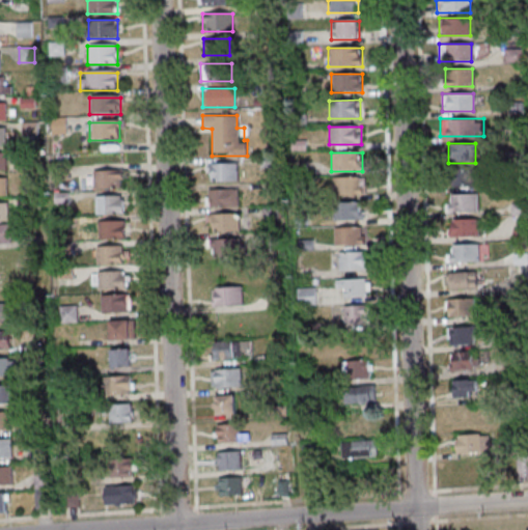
[(237,182),(237,163),(205,163),(205,182),(237,182)]
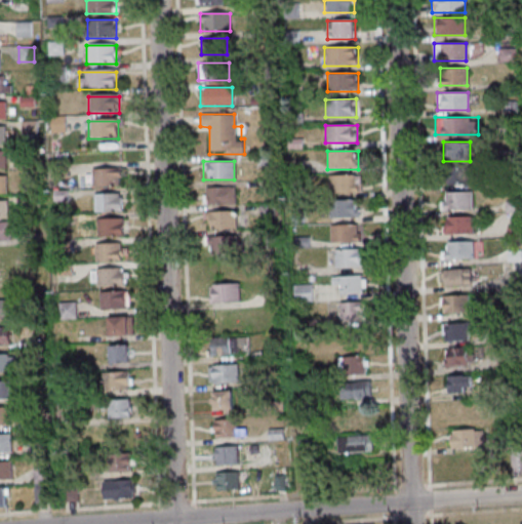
[(443,185),(472,185),(472,167),(443,167),(443,185)]
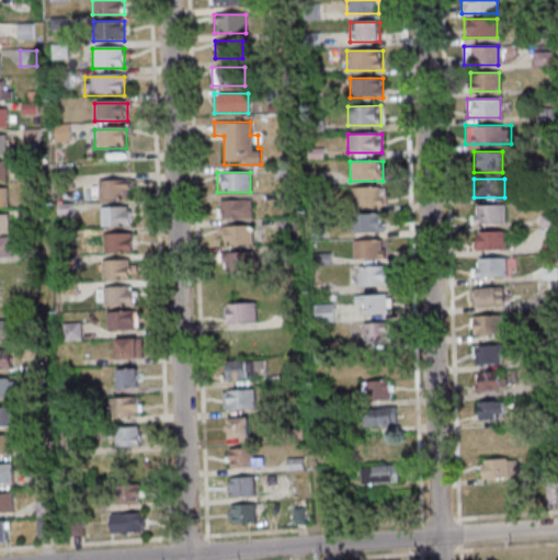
[(128,182),(97,182),(97,201),(128,201),(128,182)]
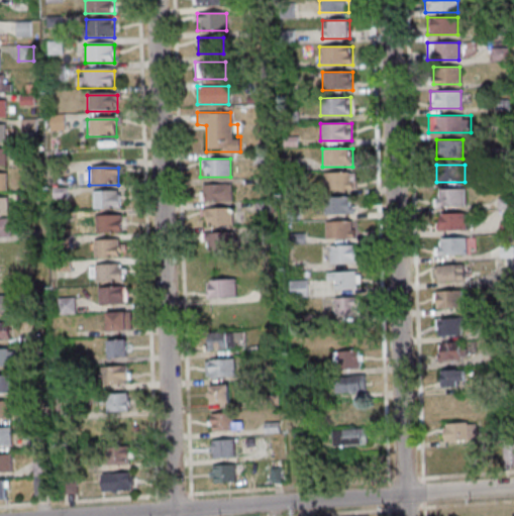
[(354,174),(323,174),(323,192),(354,192),(354,174)]
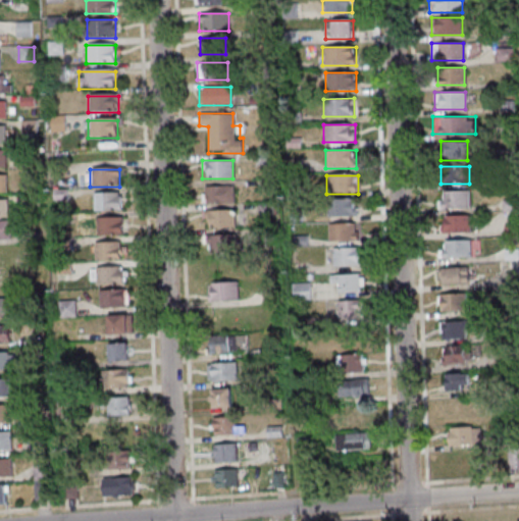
[(235,205),(235,187),(202,187),(202,205),(235,205)]
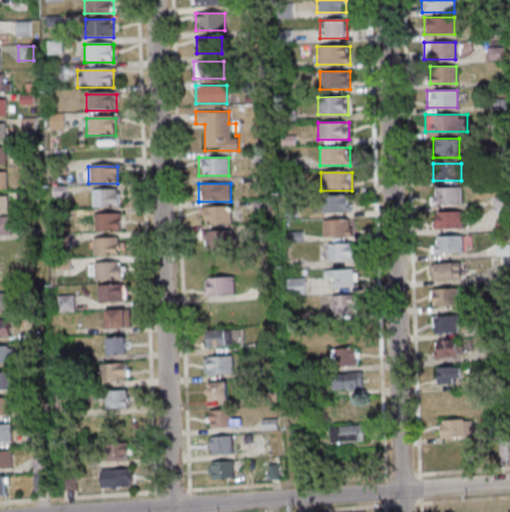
[(460,205),(460,187),(429,187),(429,205),(460,205)]
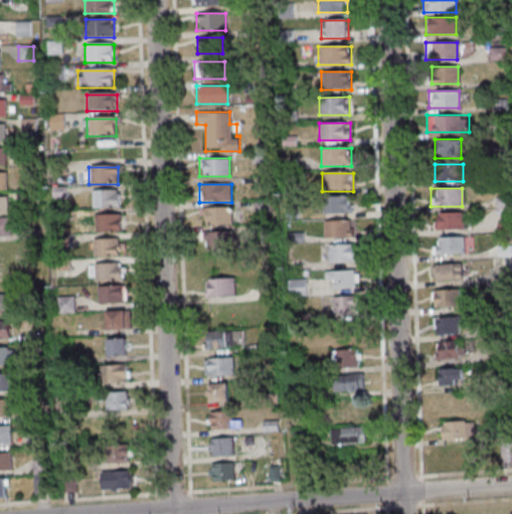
[(92,208),(120,208),(120,191),(92,191),(92,208)]
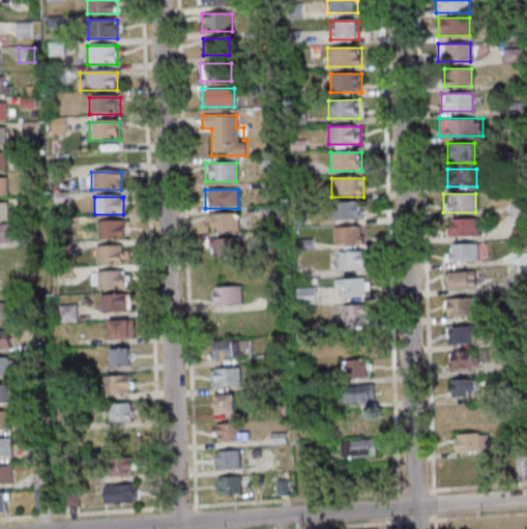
[(361,203),(331,204),(331,222),(361,222),(361,203)]
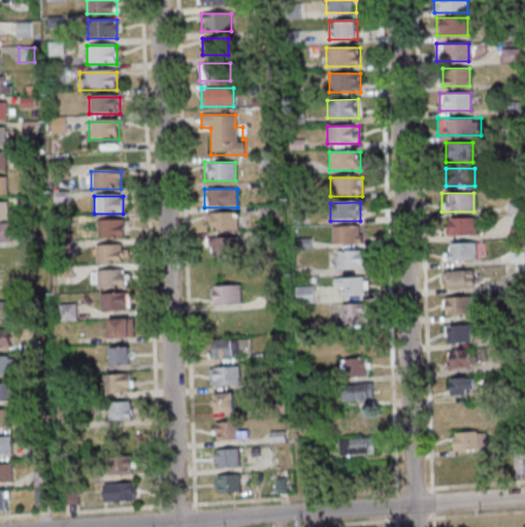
[(237,231),(237,213),(207,213),(207,231),(237,231)]
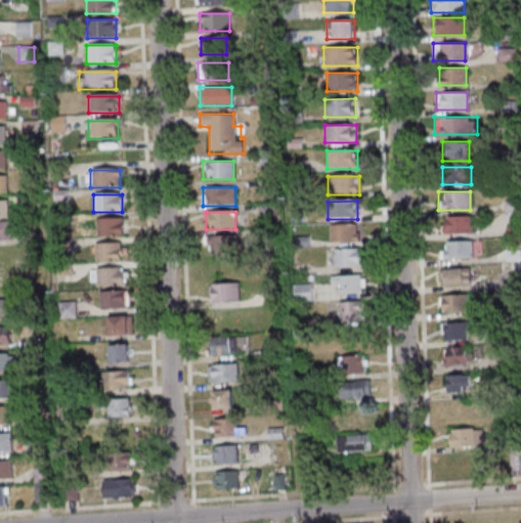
[(440,216),(440,234),(471,234),(471,216),(440,216)]
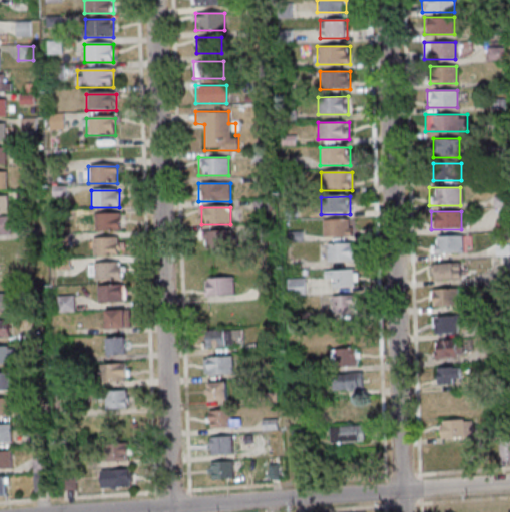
[(121,213),(94,213),(94,230),(121,230),(121,213)]
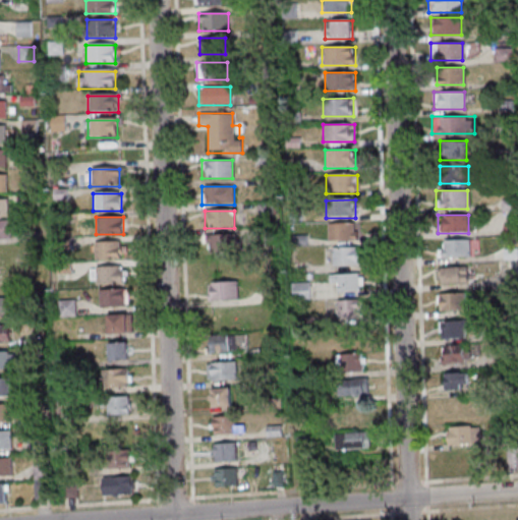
[(0,240),(8,240),(8,222),(0,222),(0,240)]
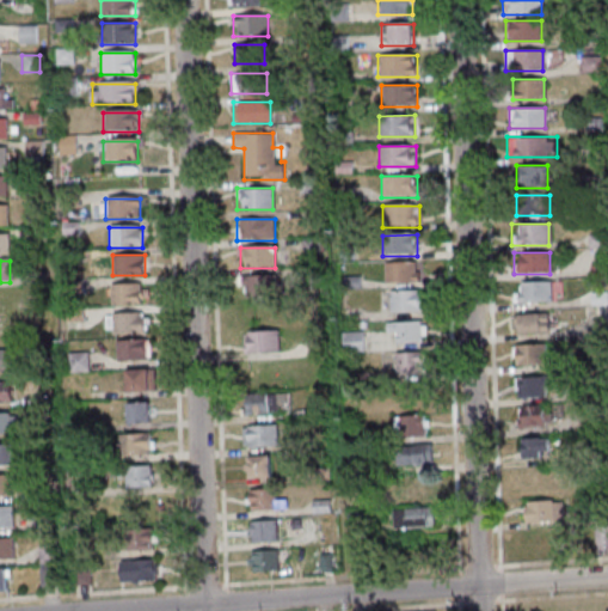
[(384,263),(384,283),(418,283),(418,263),(384,263)]
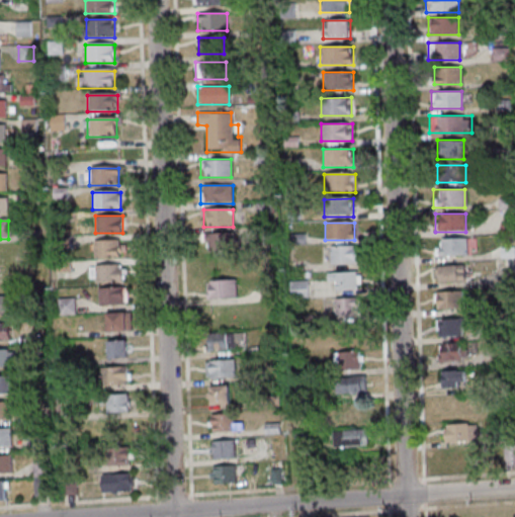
[(231,251),(231,234),(203,234),(203,251),(231,251)]
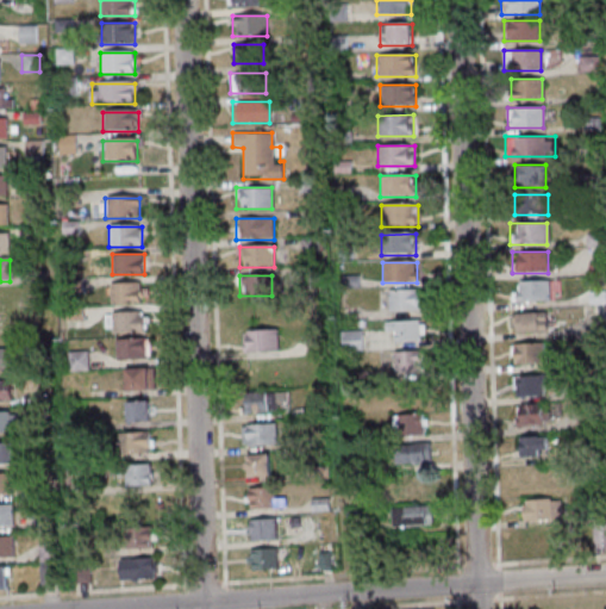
[(512,280),(512,302),(550,302),(550,280),(512,280)]
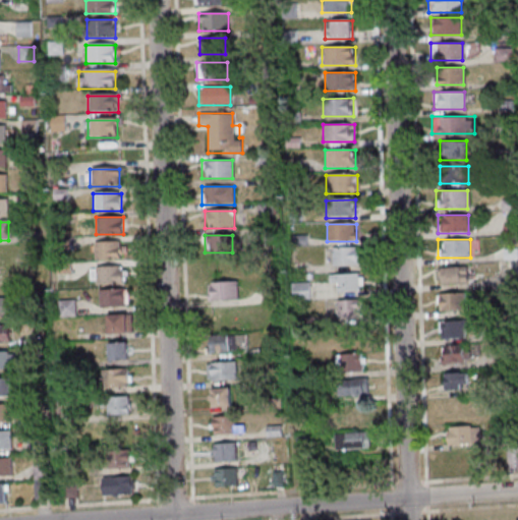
[(93,241),(93,260),(122,260),(122,241),(93,241)]
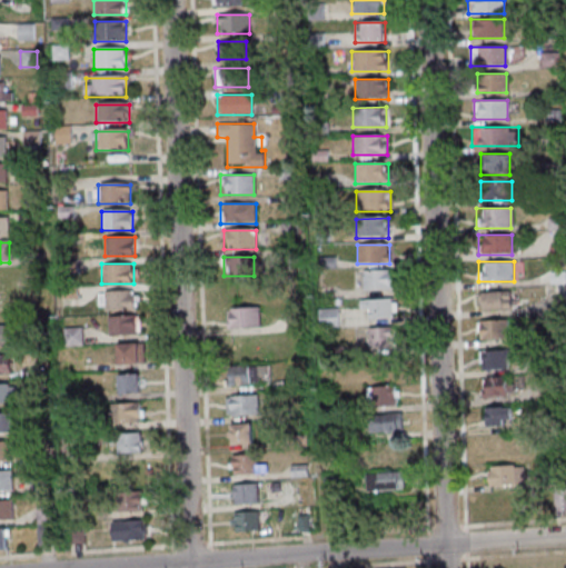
[(390,270),(360,270),(360,290),(390,290),(390,270)]
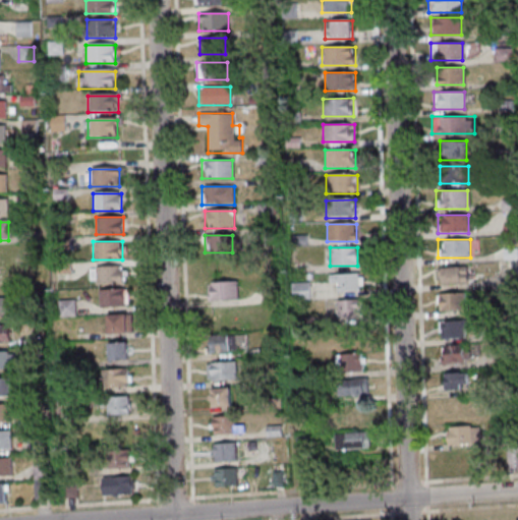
[(89,267),(89,285),(123,285),(123,267),(89,267)]
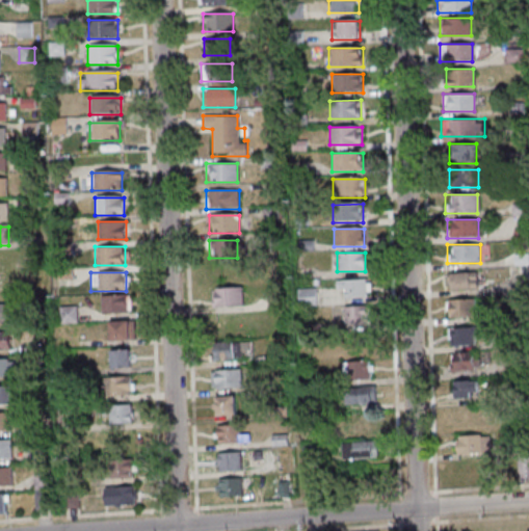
[(446,289),(477,289),(477,272),(446,272),(446,289)]
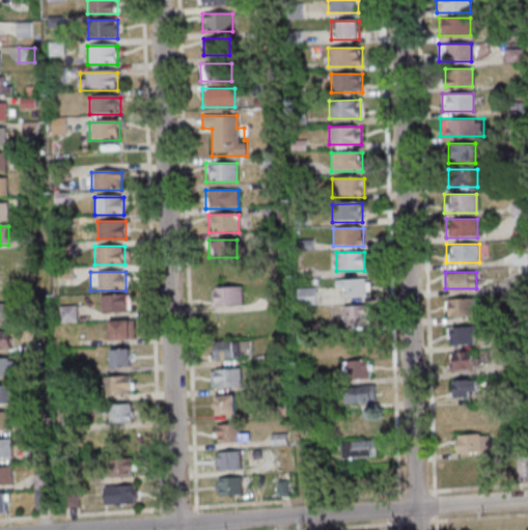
[(0,297),(8,297),(8,280),(0,279),(0,297)]
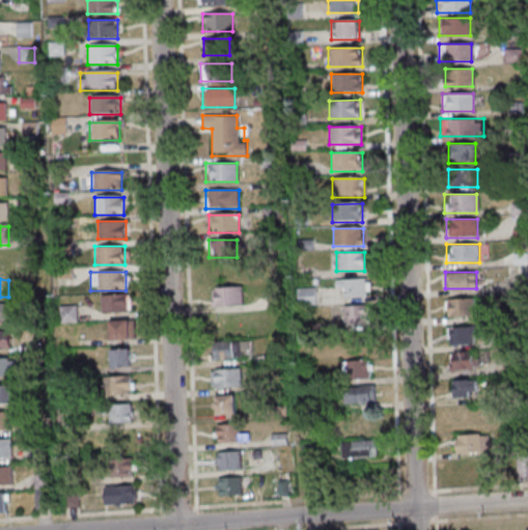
[(337,297),(367,297),(367,279),(337,279),(337,297)]
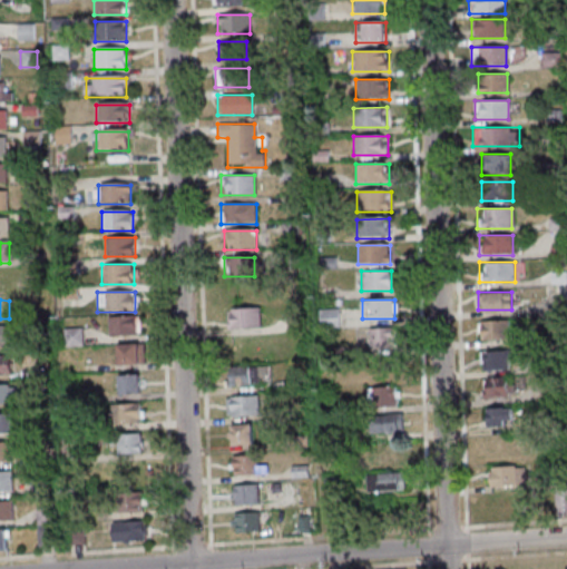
[(226,329),(261,329),(261,308),(226,308),(226,329)]
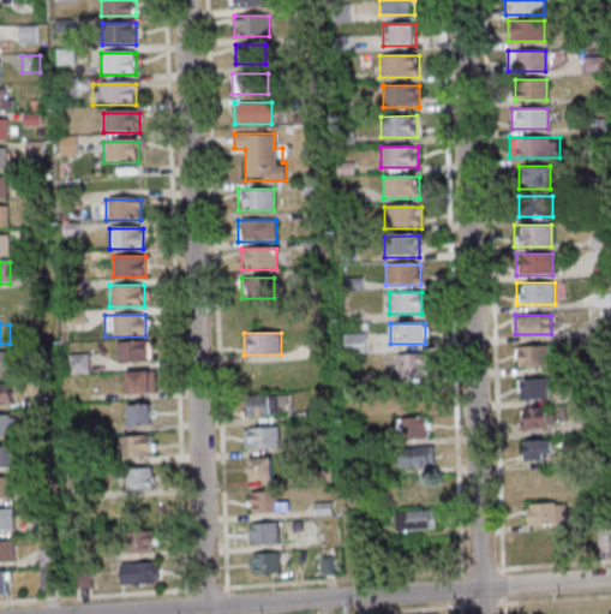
[(148,341),(117,341),(117,363),(148,363),(148,341)]
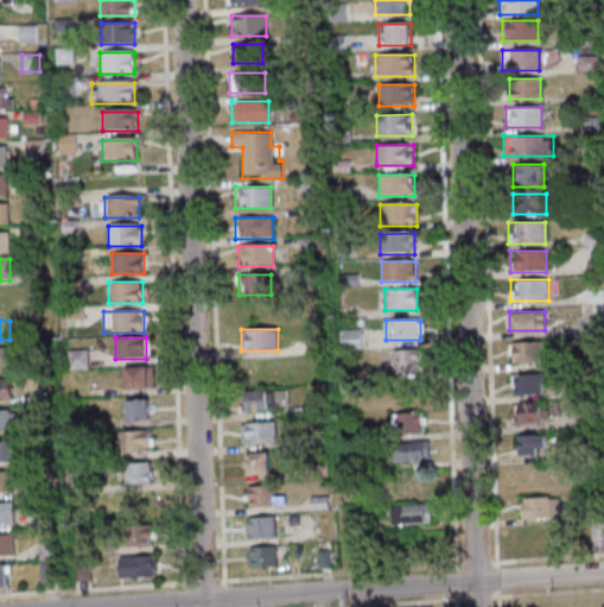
[(541,342),(509,342),(509,364),(541,364),(541,342)]
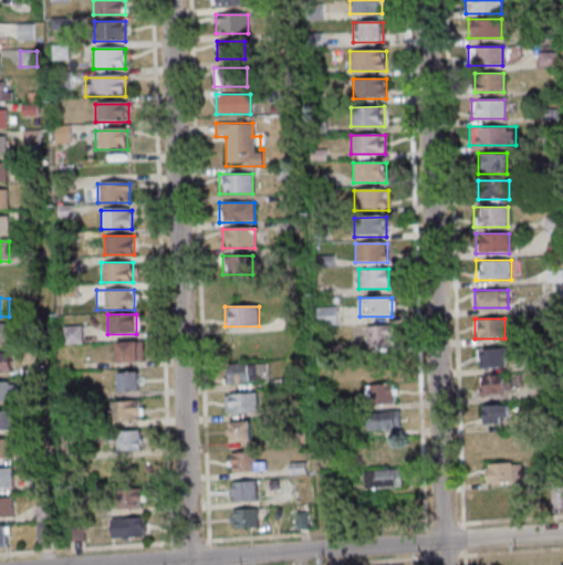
[(392,346),(392,326),(364,326),(364,346),(392,346)]
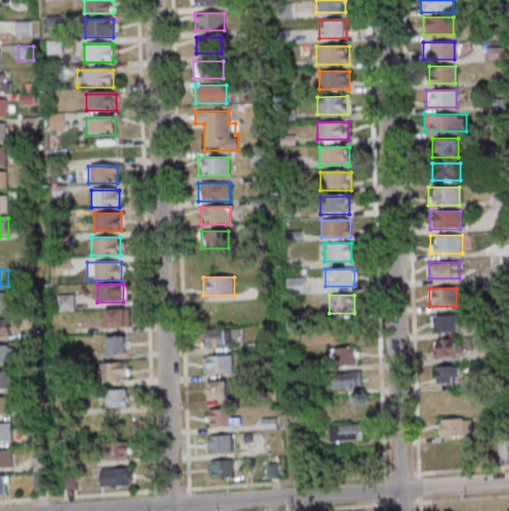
[(105,309),(105,327),(129,327),(129,309),(105,309)]
